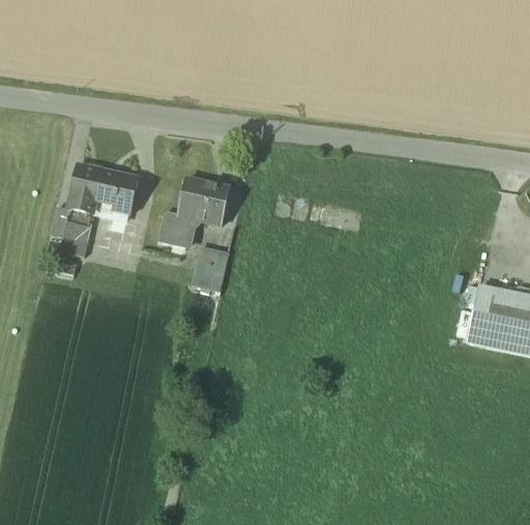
[(101,170),(78,165),(68,209),(93,215),(94,207),(93,207),(101,170)]
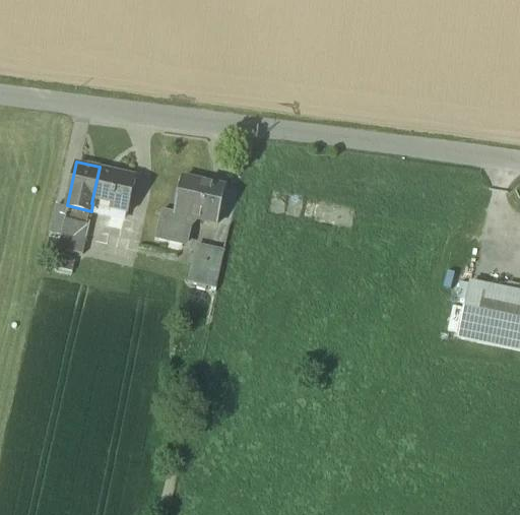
[(135,175),(100,167),(91,203),(92,203),(127,210),(135,175)]
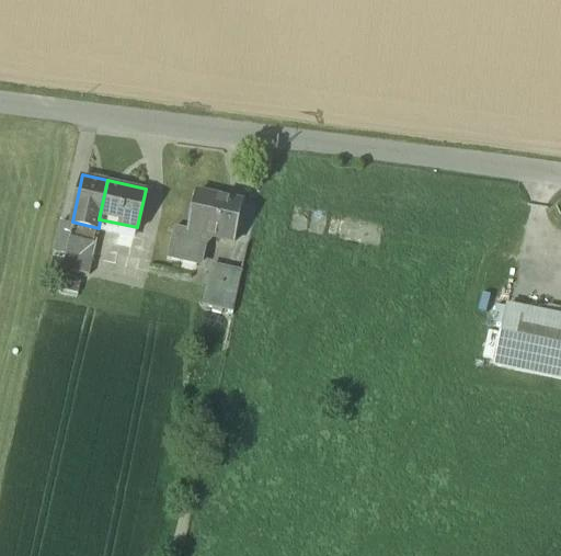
[(242,200),(195,190),(187,227),(187,228),(203,231),(235,238),(242,200)]
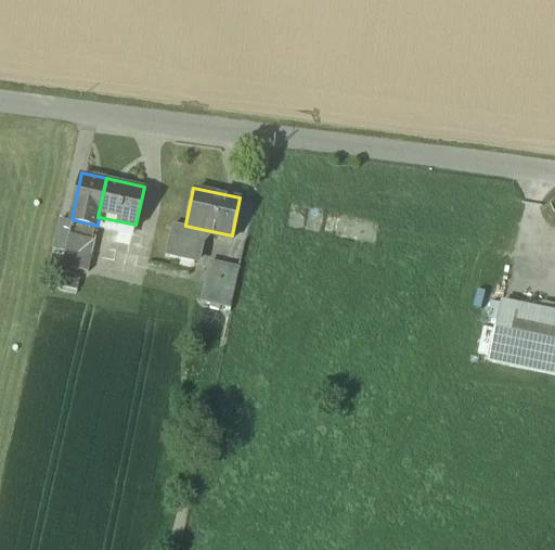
[(72,219),(59,217),(53,245),(65,248),(72,219)]
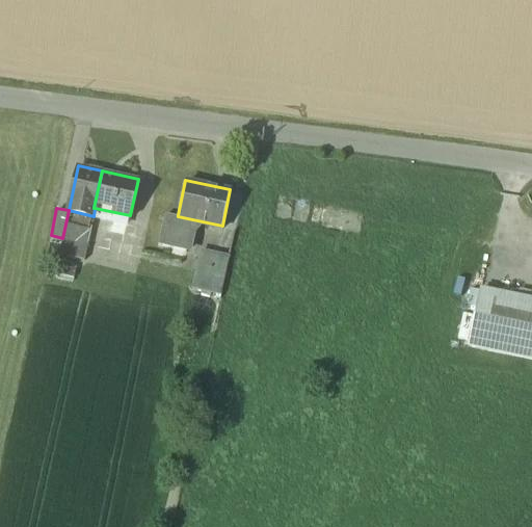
[(94,216),(69,210),(62,238),(87,243),(94,216)]
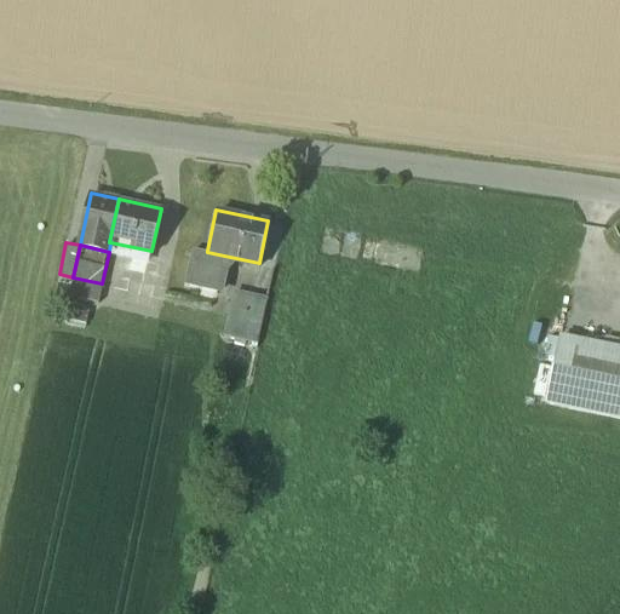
[(207,251),(191,247),(184,283),(217,291),(224,256),(207,252),(207,251)]
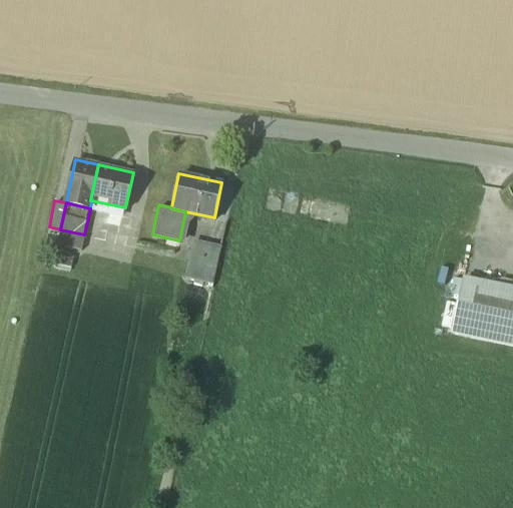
[(84,234),(60,229),(57,243),(81,248),(84,234)]
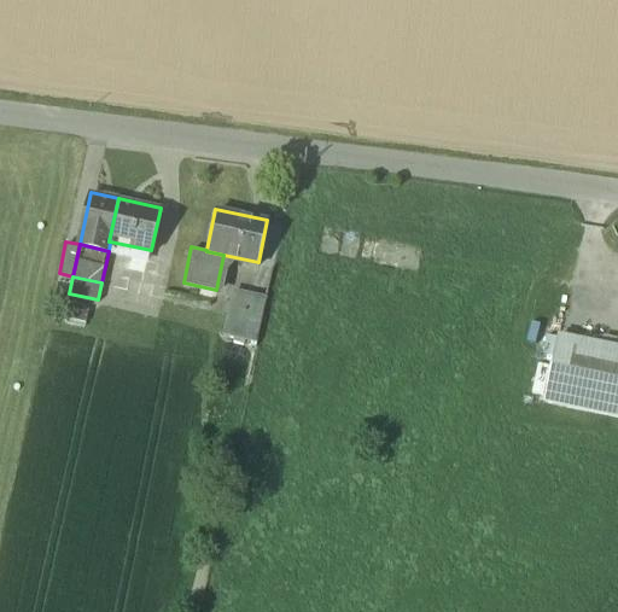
[(266,296),(232,289),(222,331),(256,339),(266,296)]
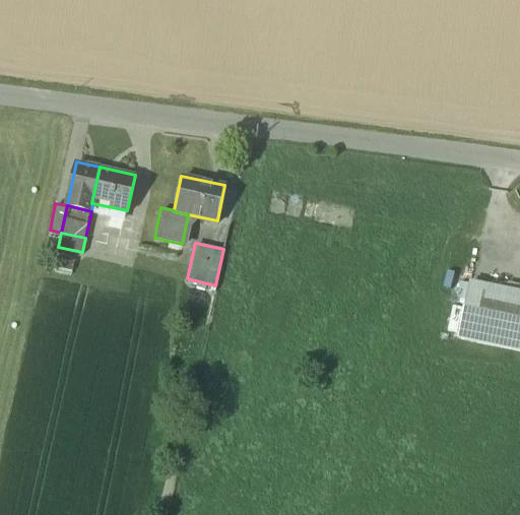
[(519,291),(469,280),(458,335),(519,347),(519,291)]
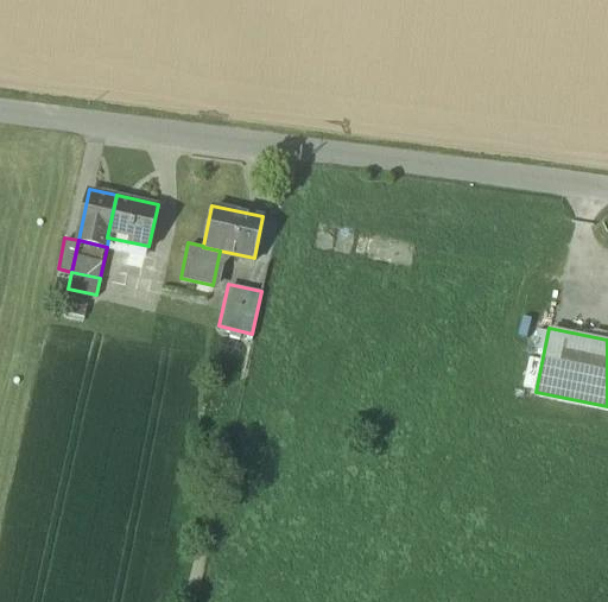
All buildings are outlined.
